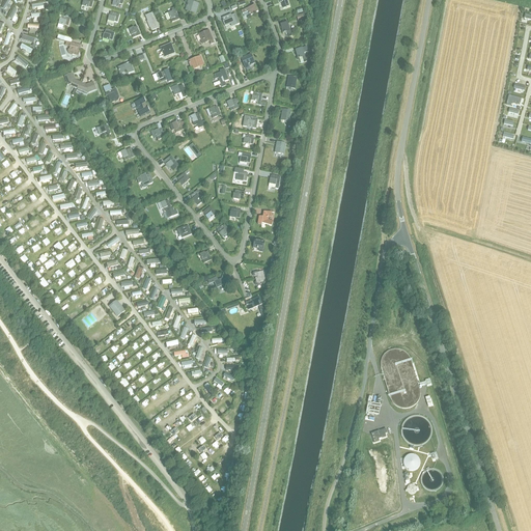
[(4,10),(9,2),(6,0),(1,8),(4,10)]
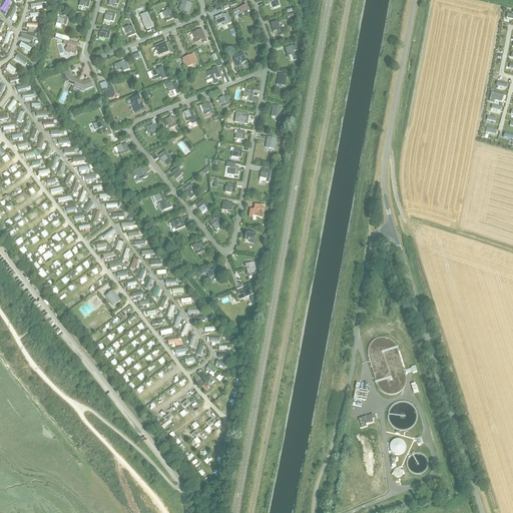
[(88,8),(90,1),(87,0),(80,0),(81,1),(80,1),(79,6),(85,8),(88,8)]
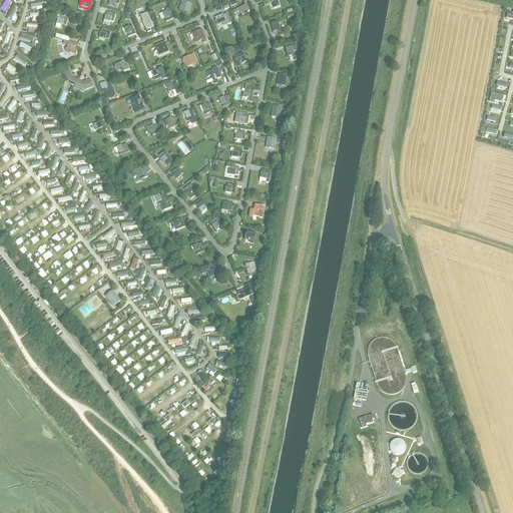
[(280,7),(277,0),(269,0),(271,3),(272,3),(274,9),(280,7)]
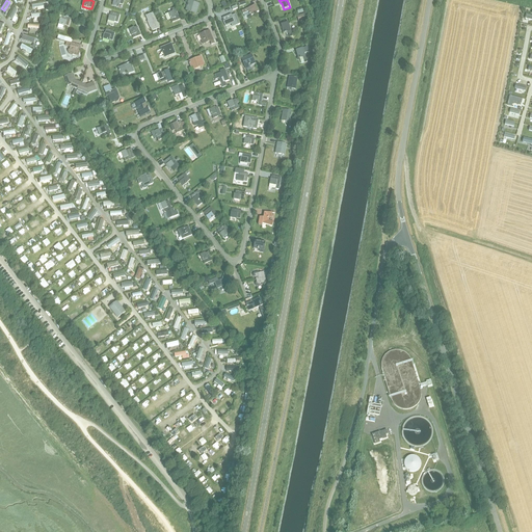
[(193,3),(188,1),(186,7),(187,8),(186,11),(195,15),(198,4),(196,4),(193,3)]
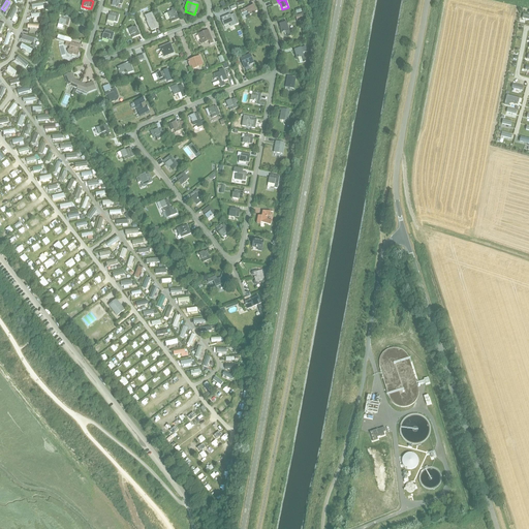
[(253,5),(240,12),(241,14),(243,18),(248,14),(249,17),(256,12),(253,5)]
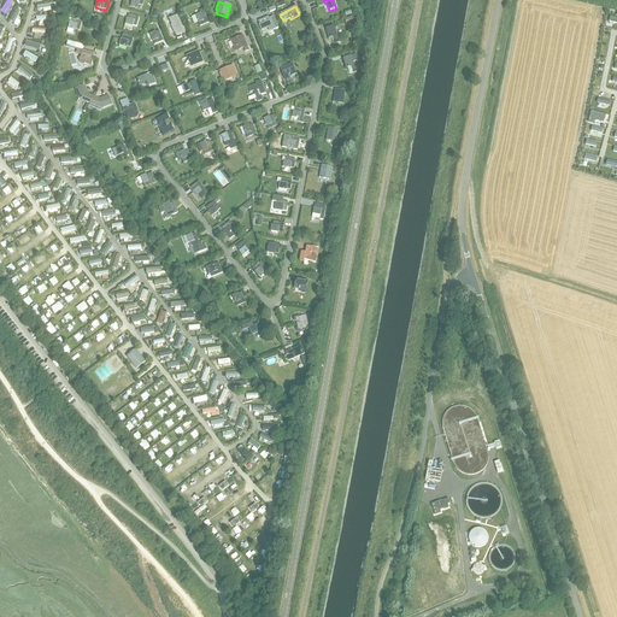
[(15,24),(19,12),(16,10),(10,22),(15,24)]
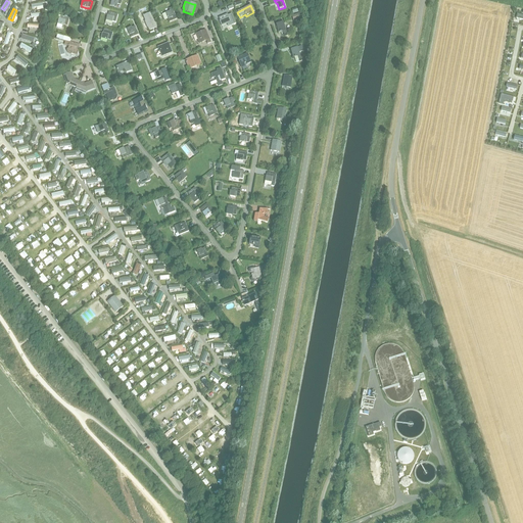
[(177,19),(173,11),(172,8),(169,9),(170,11),(161,15),(164,21),(168,19),(169,22),(177,19)]
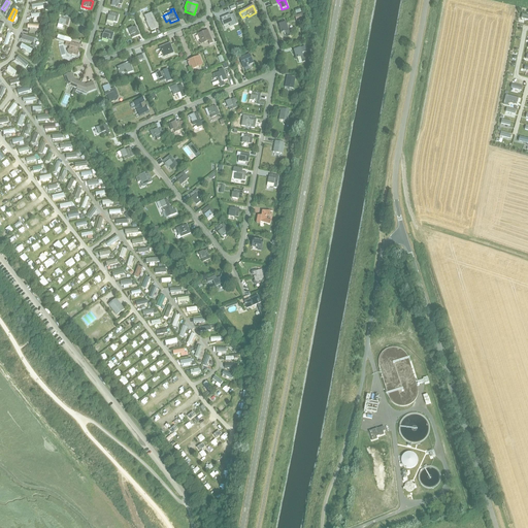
[(222,19),(221,19),(222,22),(221,22),(223,27),(229,25),(230,24),(234,22),(230,11),(221,15),(222,19)]
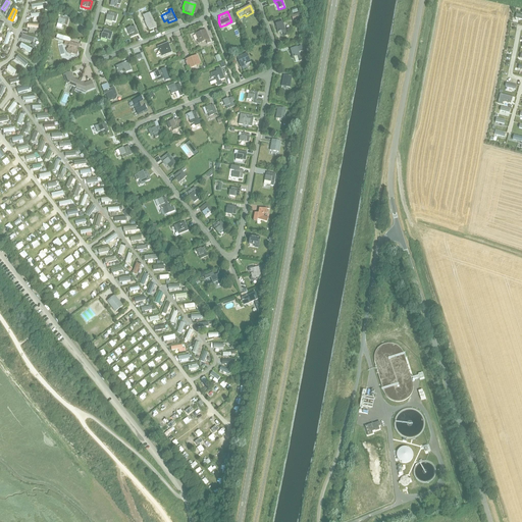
[(105,20),(105,22),(111,24),(112,22),(115,22),(117,15),(108,12),(108,15),(107,15),(105,20)]
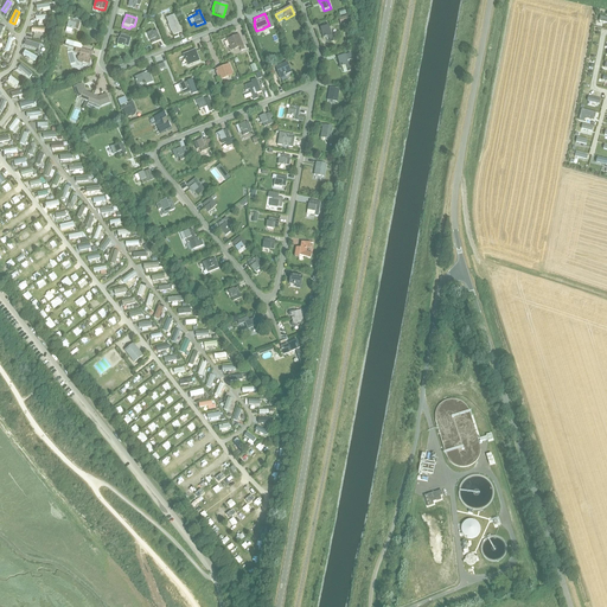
[(69,23),(68,23),(66,29),(65,32),(71,33),(72,31),(74,31),(74,30),(78,31),(81,21),(70,19),(69,23)]
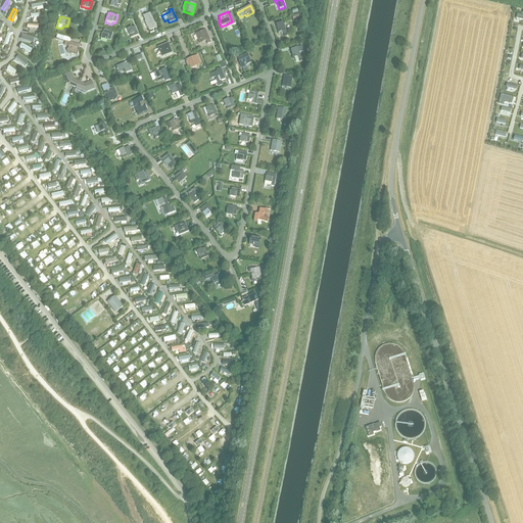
[(148,31),(155,29),(156,28),(152,19),(149,20),(149,19),(144,21),(147,28),(148,31)]
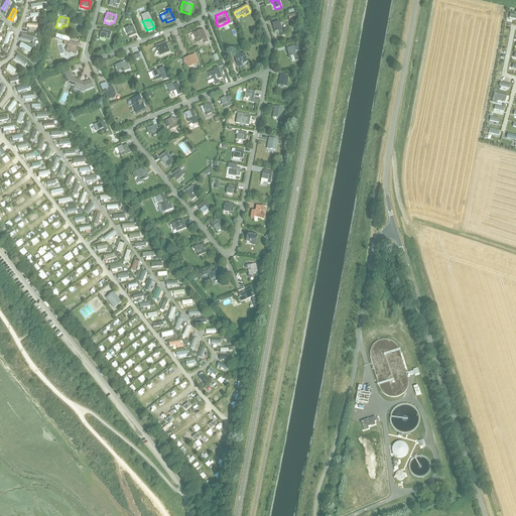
[(280,37),(283,36),(279,22),(272,24),(274,32),(279,31),(280,37)]
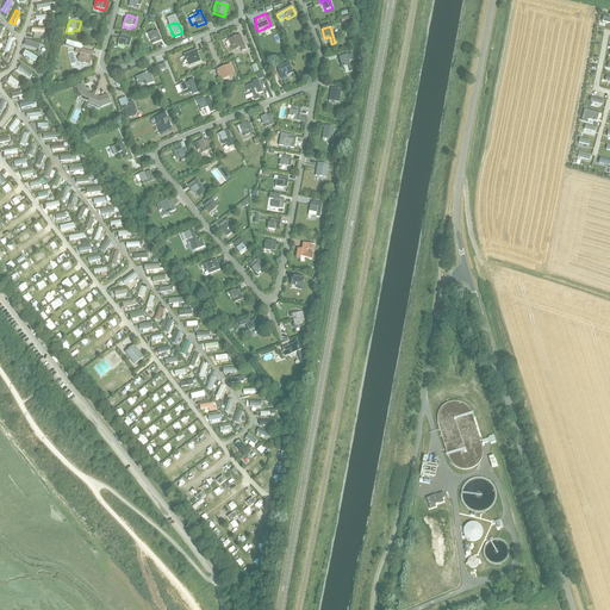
[(153,44),(161,41),(157,31),(154,32),(148,35),(150,42),(151,41),(153,44)]
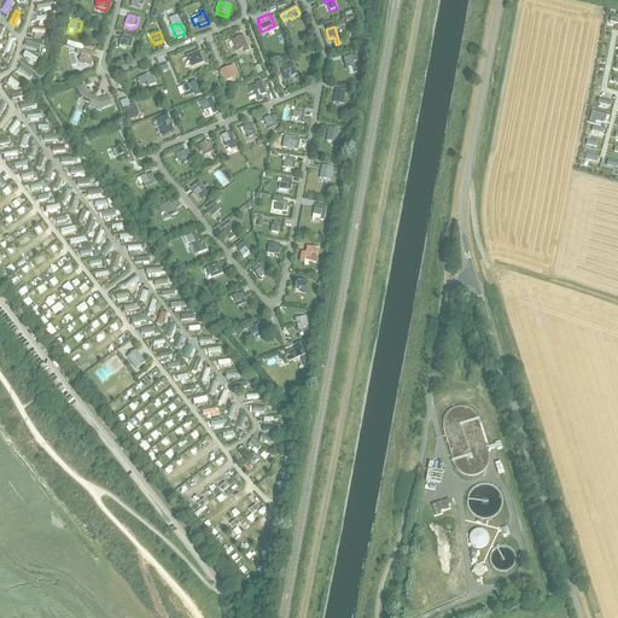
[(130,48),(133,39),(123,36),(122,40),(121,40),(120,46),(127,47),(130,48)]
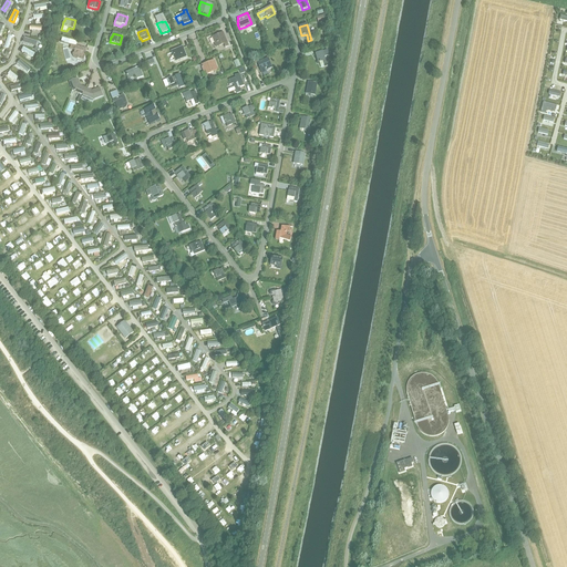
[(224,44),(225,48),(228,47),(223,33),(212,38),(216,48),(224,44)]
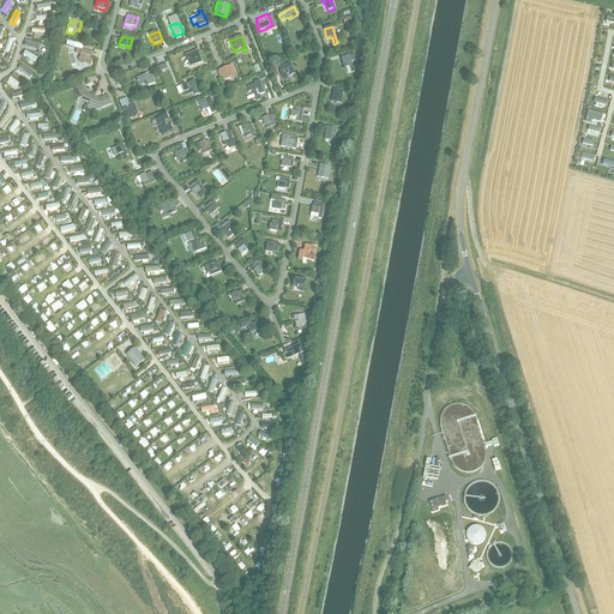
[(77,49),(76,54),(82,55),(80,60),(80,61),(82,62),(83,64),(84,64),(90,66),(94,54),(94,53),(82,50),(77,49)]
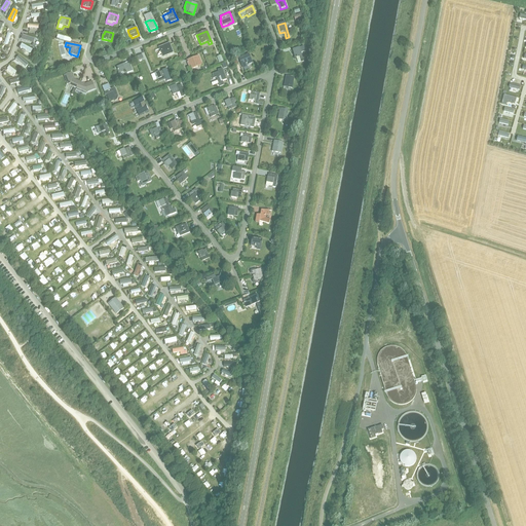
[(32,50),(22,44),(20,48),(30,53),(32,50)]
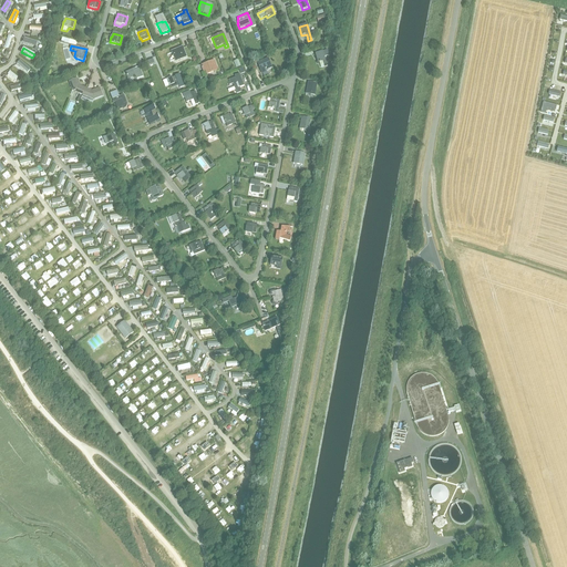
[(182,48),(171,51),(175,62),(186,58),(182,48)]
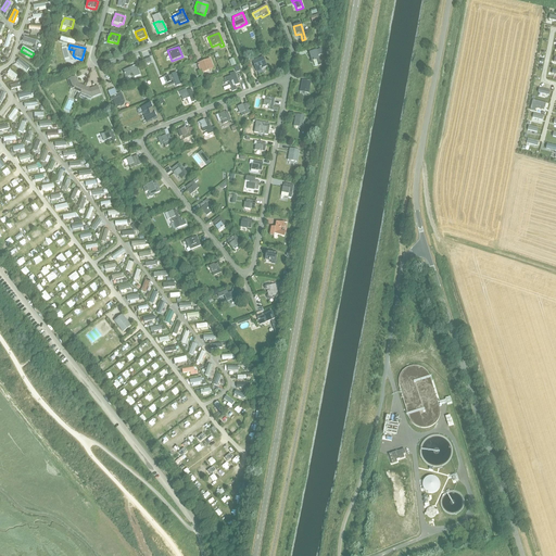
[(320,50),(308,53),(312,62),(316,61),(318,67),(321,66),(318,57),(323,54),(320,50)]
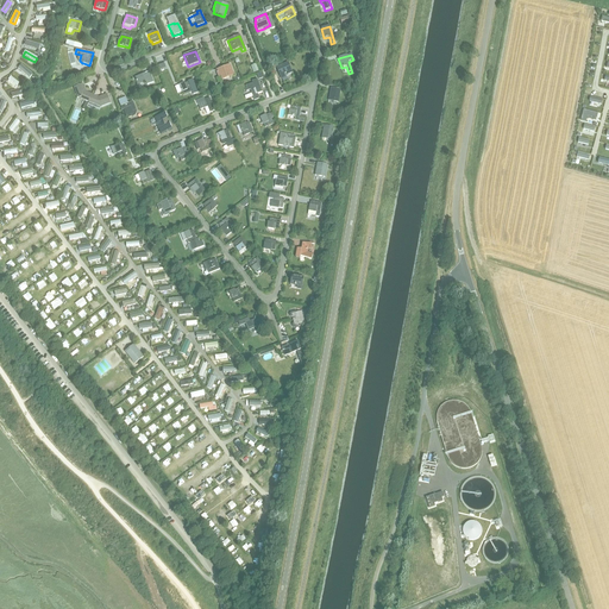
[(219,77),(220,77),(221,81),(234,75),(230,64),(215,70),(219,77)]
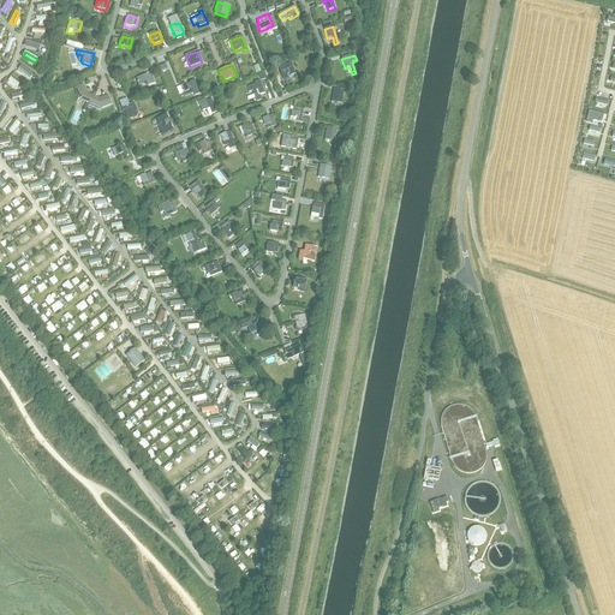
[(281,72),(284,78),(285,79),(288,78),(288,77),(291,76),(291,75),(294,73),(291,65),(280,69),(281,72)]
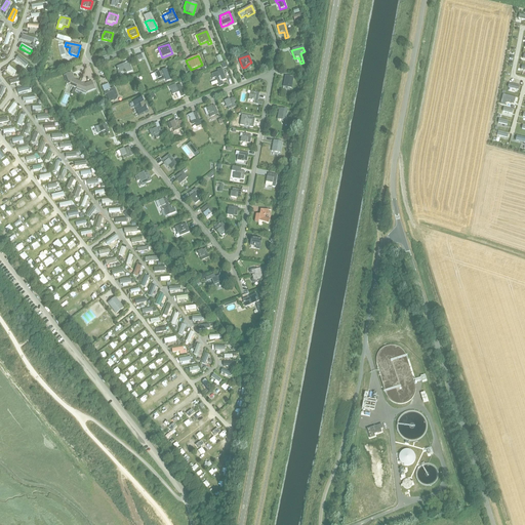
[(28,65),(17,56),(15,59),(25,68),(28,65)]
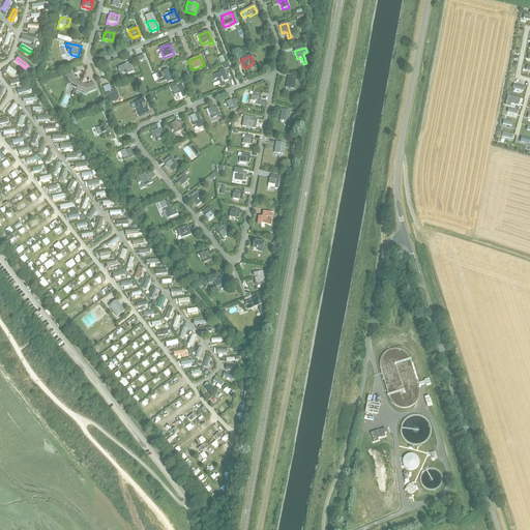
[(133,72),(129,62),(126,64),(126,65),(117,68),(119,72),(123,70),(124,72),(126,71),(127,75),(133,72)]
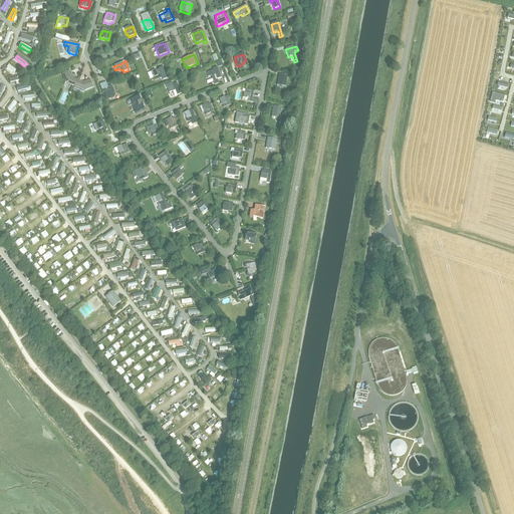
[(17,71),(8,65),(5,68),(14,75),(17,71)]
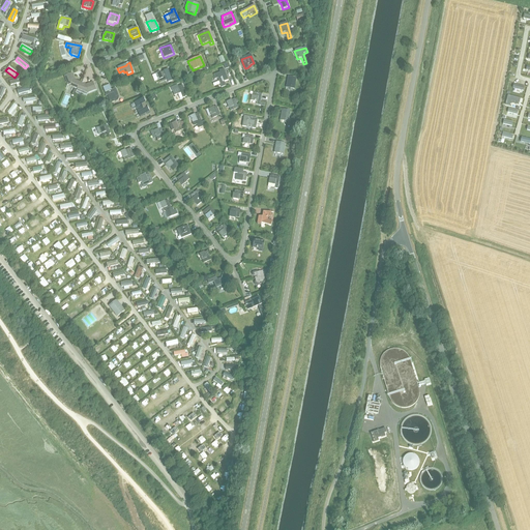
[(157,74),(155,75),(157,80),(157,81),(158,81),(159,84),(167,81),(168,83),(172,81),(168,69),(164,71),(162,72),(162,74),(160,75),(160,72),(157,74)]
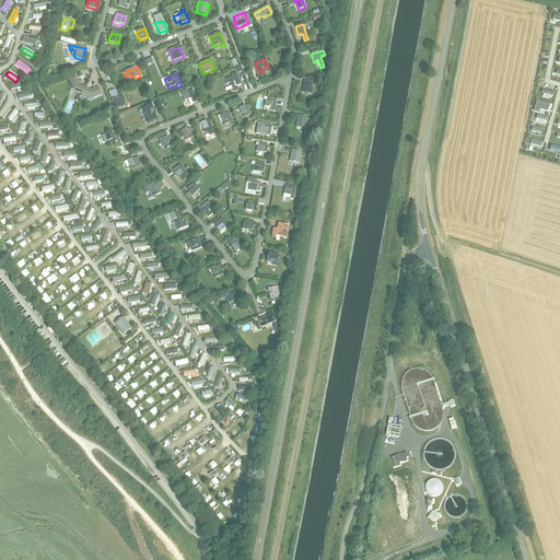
[(228,84),(230,83),(234,93),(238,92),(236,86),(241,85),(236,73),(233,74),(234,77),(225,80),(228,84)]
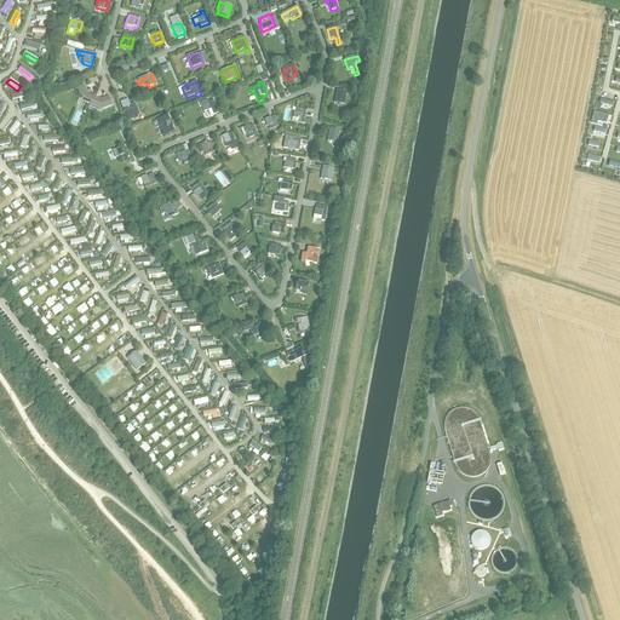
[(91,104),(93,98),(87,95),(84,87),(75,90),(79,99),(87,103),(86,103),(91,104)]
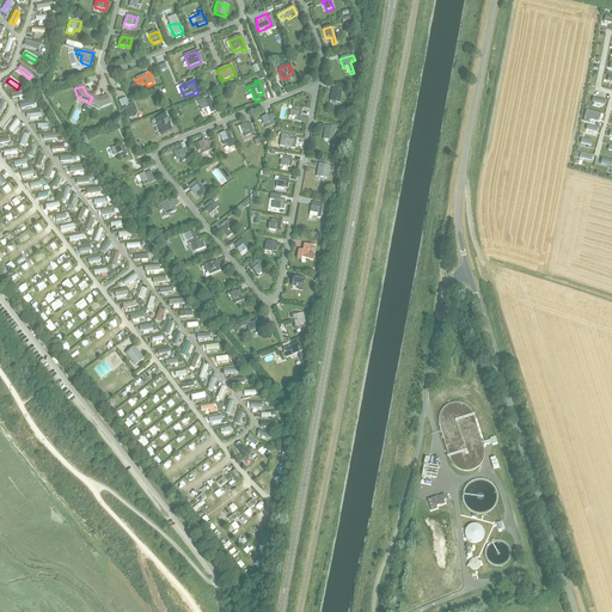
[(340,103),(342,91),(332,89),(330,102),(340,103)]
